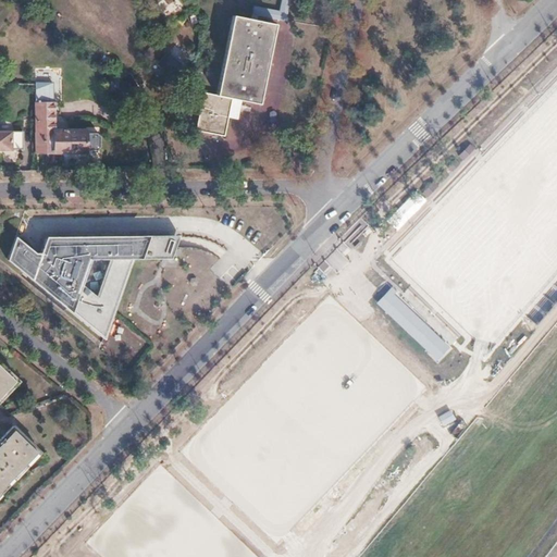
[(277,0),(276,12),(252,8),(250,20),(233,16),(215,96),(203,94),(195,131),(224,137),(229,119),(238,121),(242,101),(258,104),(274,25),(261,23),(262,19),(284,23),(288,0),(277,0)]
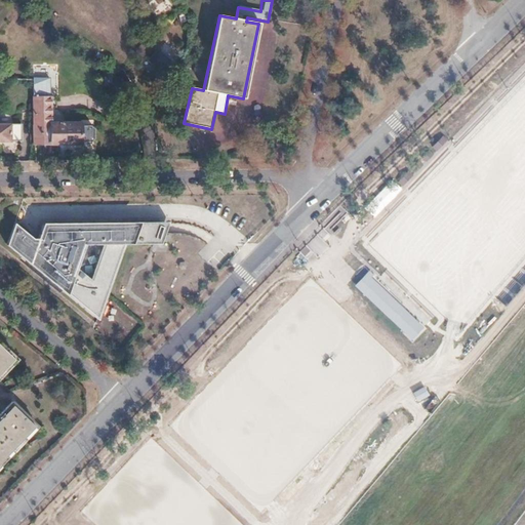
[(158,50),(149,61),(162,73),(171,63),(158,50)]
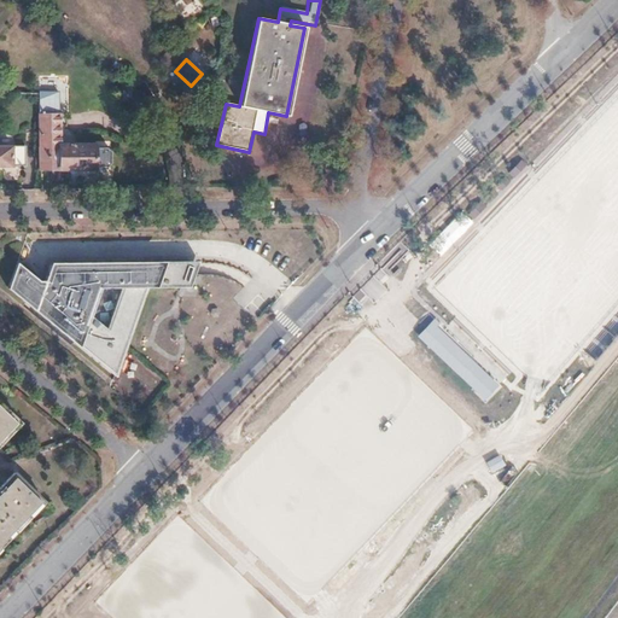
[(60,92),(40,93),(40,94),(41,170),(95,170),(97,145),(63,145),(63,115),(60,115),(60,92)]
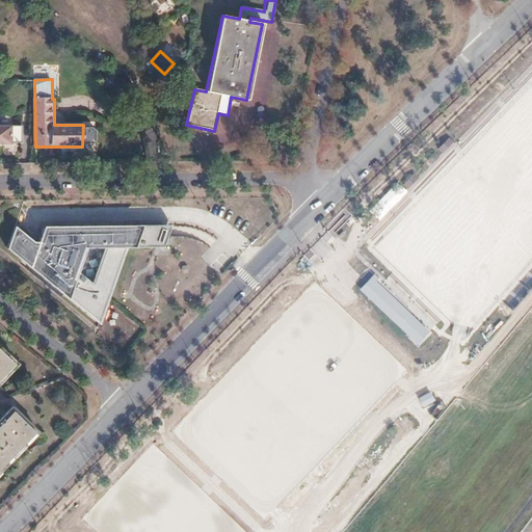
[(0,142),(23,142),(23,126),(0,125),(0,142)]
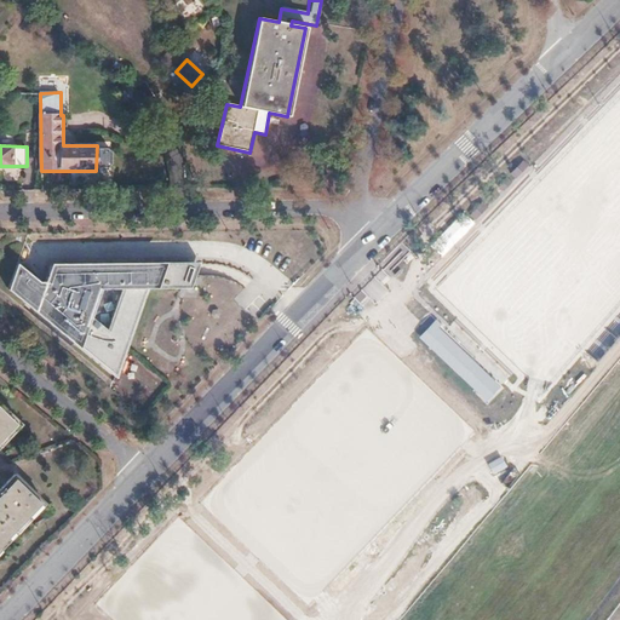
[(18,263),(10,287),(118,375),(149,286),(194,285),(202,259),(55,260),(46,282),(44,282),(18,263)]
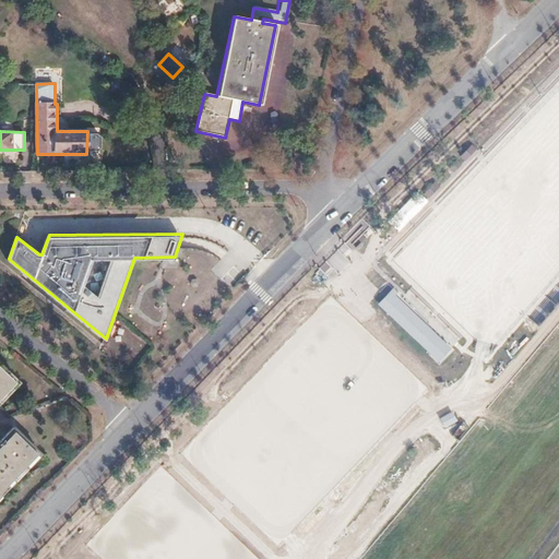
[(222,280),(236,264),(225,254),(211,270),(222,280)]
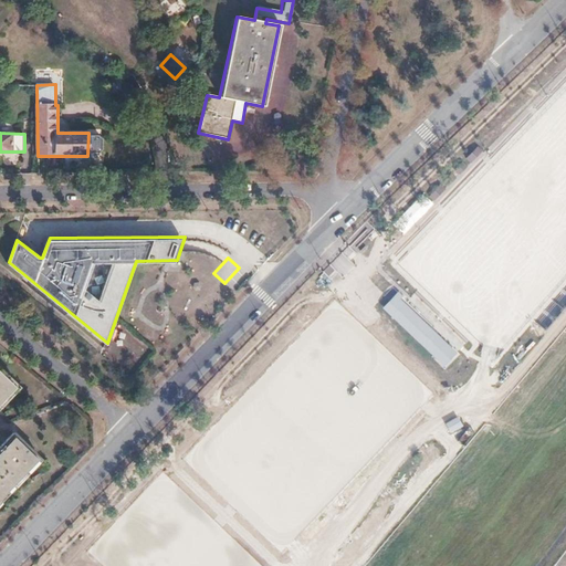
[(209,290),(195,311),(202,316),(217,295),(209,290)]
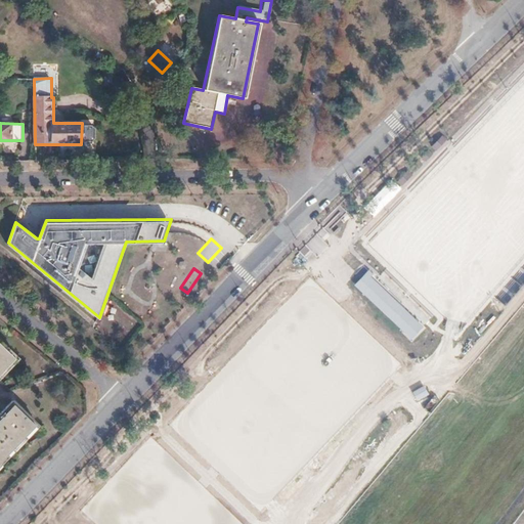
[(367,269),(354,284),(412,338),(426,323),(367,269)]
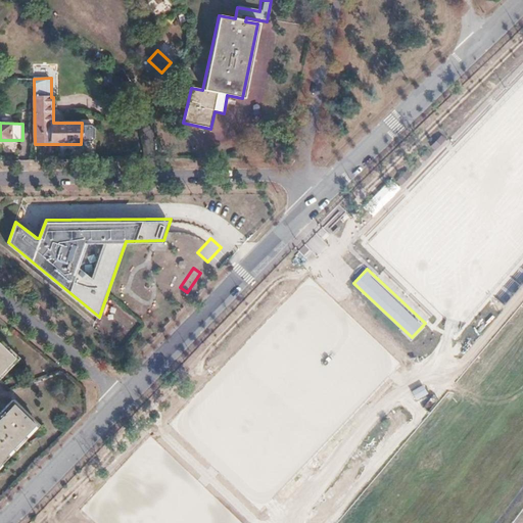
[(0,371),(15,355),(0,341),(0,371)]
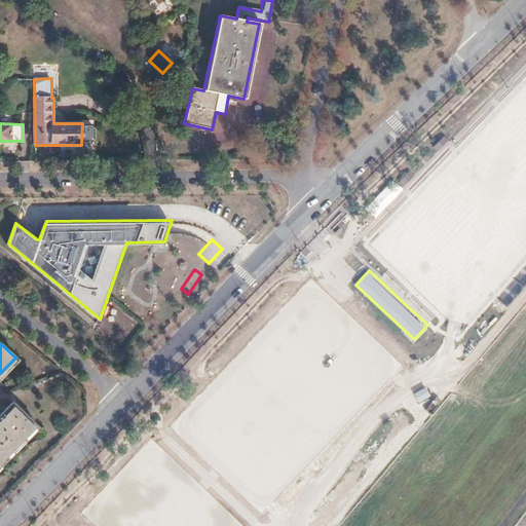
[(425,387),(413,392),(417,402),(429,397),(425,387)]
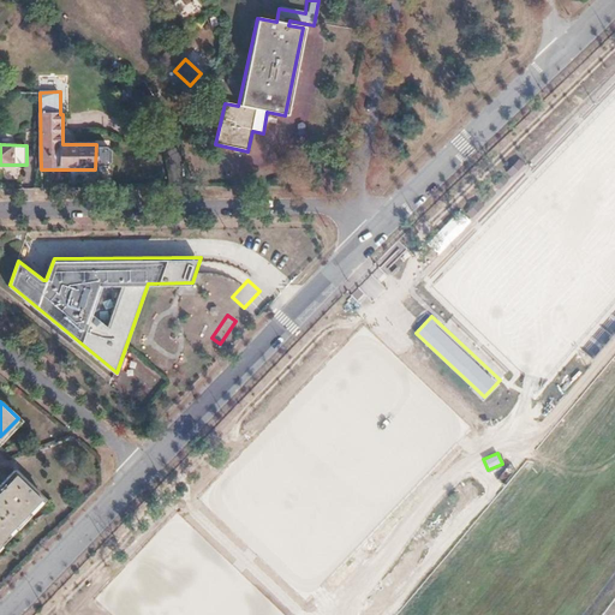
[(15,471),(0,485),(0,538),(41,497),(15,471)]
